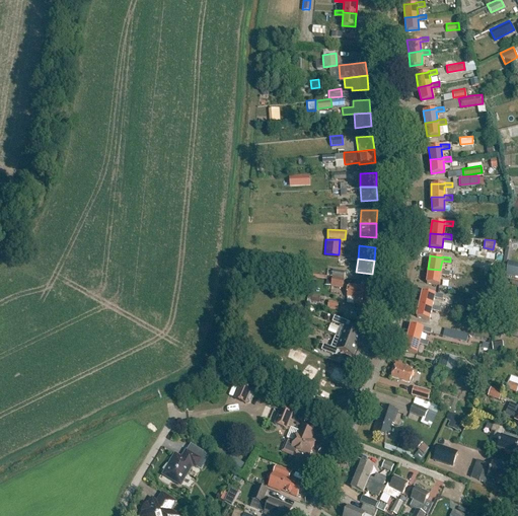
[(486,268),(498,269),(499,259),(486,259),(486,268)]
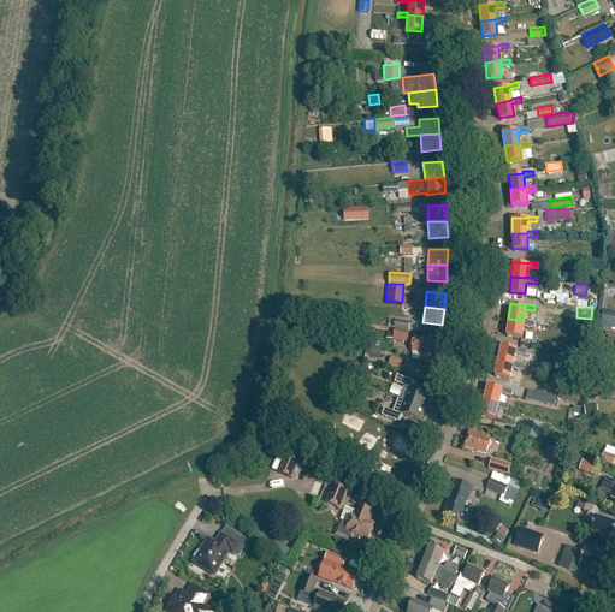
[(614,310),(602,308),(602,310),(597,309),(595,321),(599,322),(599,325),(614,327),(614,310)]
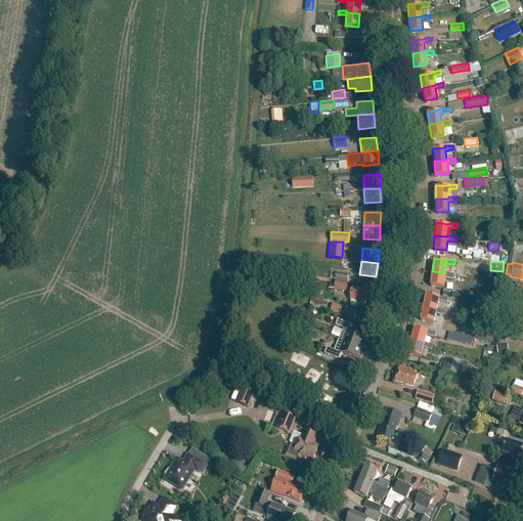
[(453,273),(444,271),(444,272),(432,271),(430,285),(442,287),(444,276),(452,277),(453,273)]
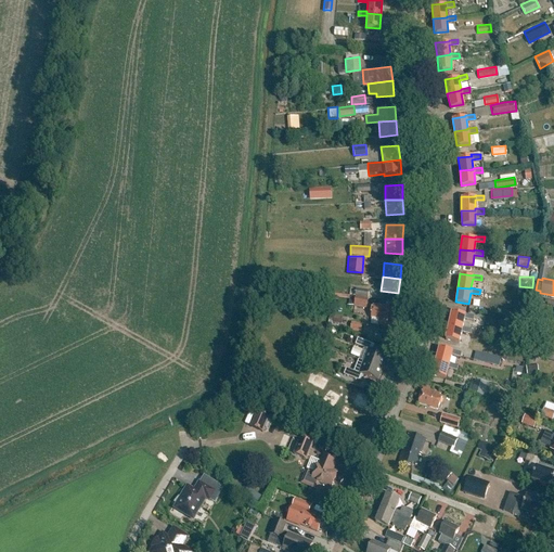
[(349,293),(347,304),(353,305),(365,306),(368,296),(355,294),(349,293)]
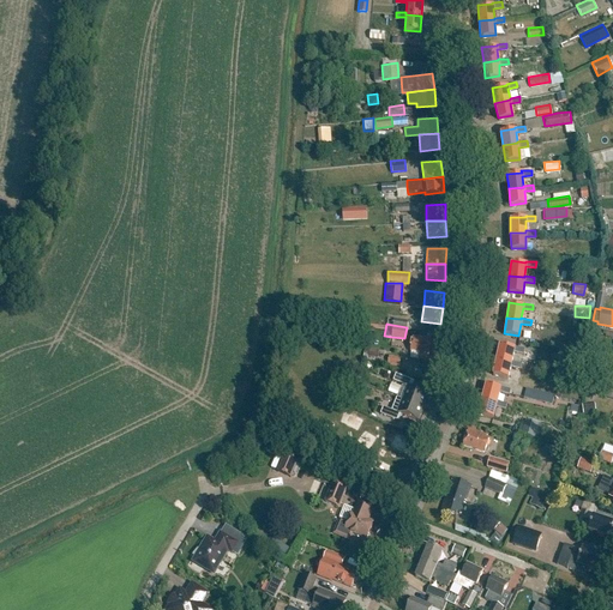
[(436,360),(439,339),(412,336),(409,349),(420,350),(419,356),(436,360)]
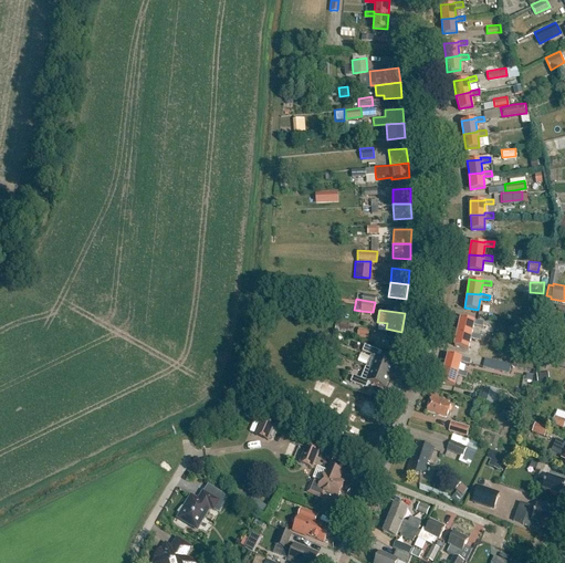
[(460,316),(457,330),(470,333),(471,332),(472,323),(481,325),(482,321),(473,319),(473,320),(460,316)]
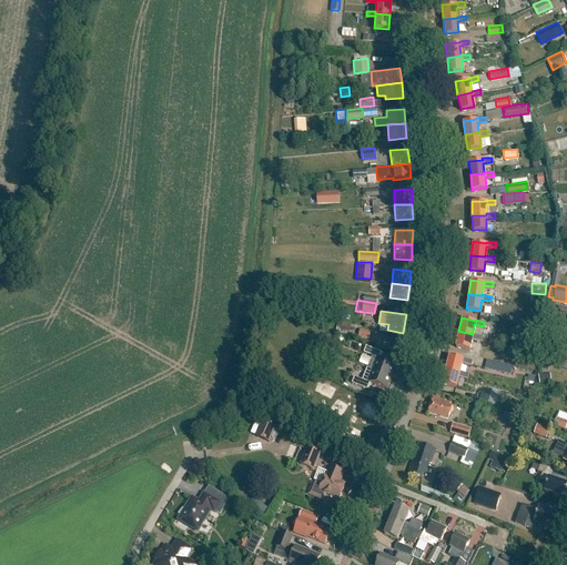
[(357,326),(357,335),(368,336),(370,328),(357,326)]
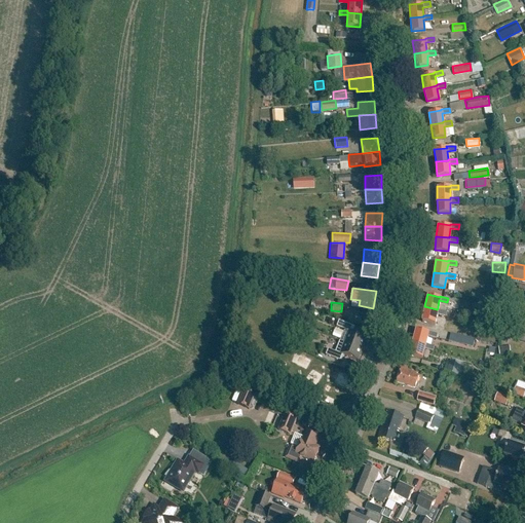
[(424,306),(421,320),(434,323),(437,312),(445,314),(446,310),(438,308),(437,309),(424,306)]
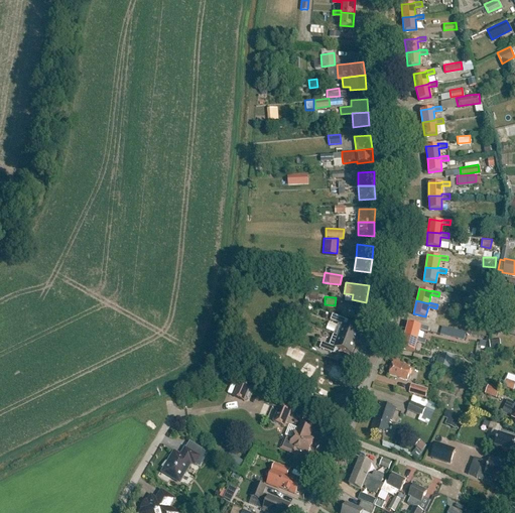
[(342,323),(338,334),(355,340),(360,329),(345,324),(347,317),(332,311),(330,317),(342,323)]
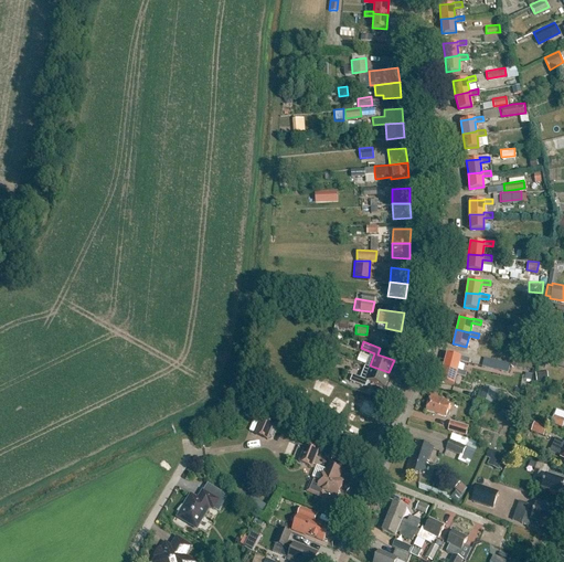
[(481,354),(499,357),(500,349),(481,347),(481,354)]
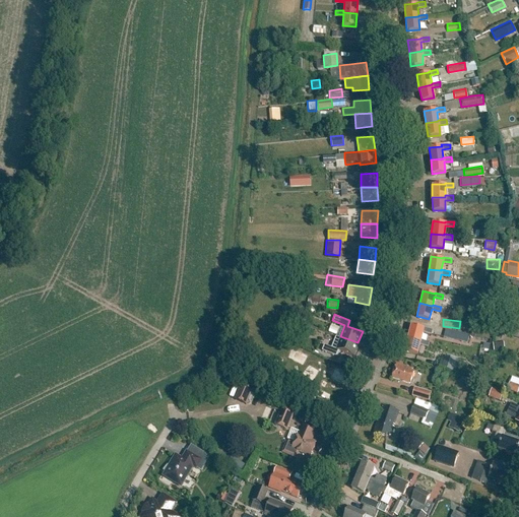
[(500,327),(513,332),(515,326),(503,321),(500,327)]
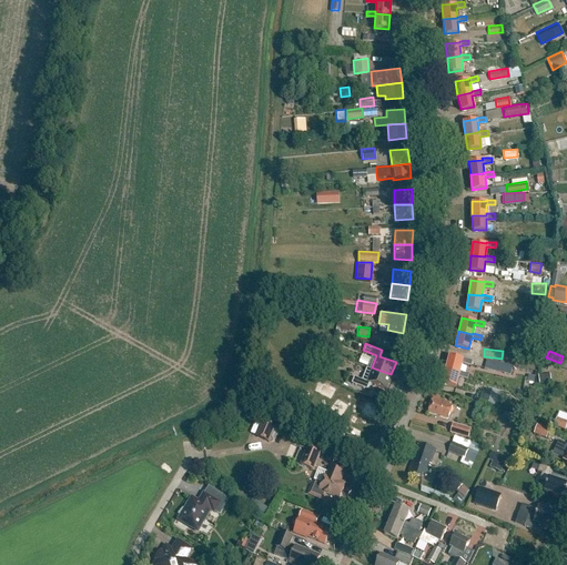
[(471,364),(472,359),(463,356),(462,357),(448,354),(445,367),(458,371),(459,370),(462,361),(471,364)]
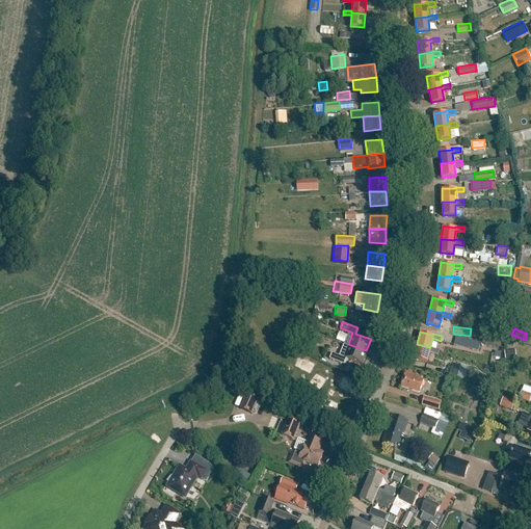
[(455,335),(453,343),(478,348),(479,340),(455,335)]
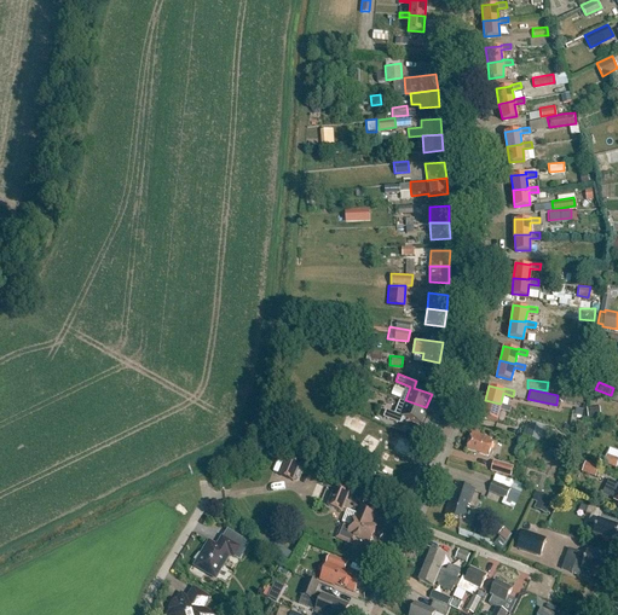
[(421,422),(426,407),(405,400),(405,401),(399,399),(394,411),(385,407),(382,415),(402,422),(404,415),(421,422)]
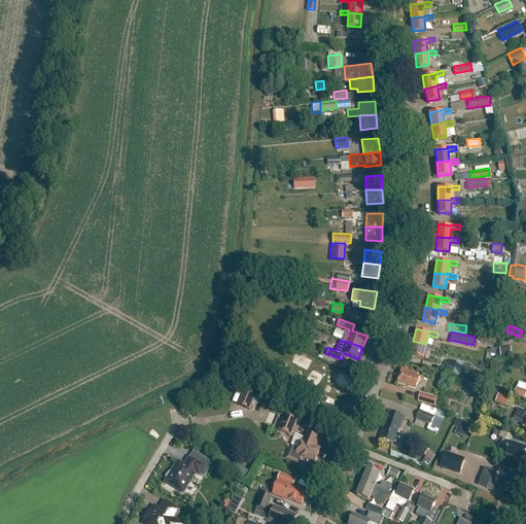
[(413,341),(410,354),(422,357),(424,348),(432,350),(434,345),(426,343),(425,344),(413,341)]
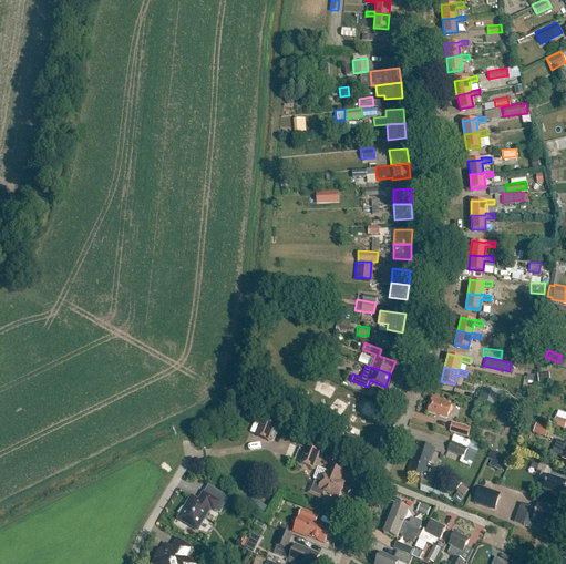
[(513,386),(530,388),(532,371),(514,369),(513,386)]
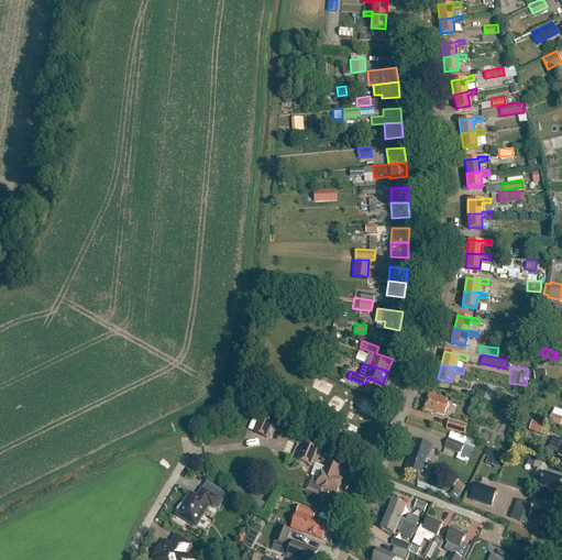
[(533,370),(535,379),(547,377),(546,369),(533,370)]
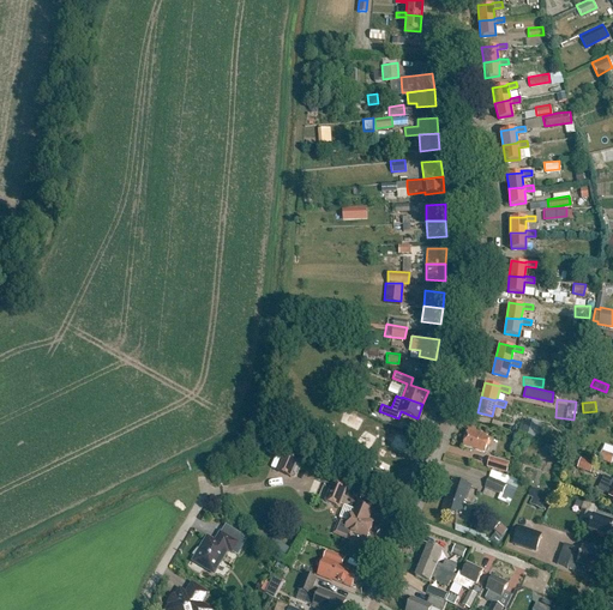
[(533,435),(538,422),(526,418),(521,432),(533,435)]
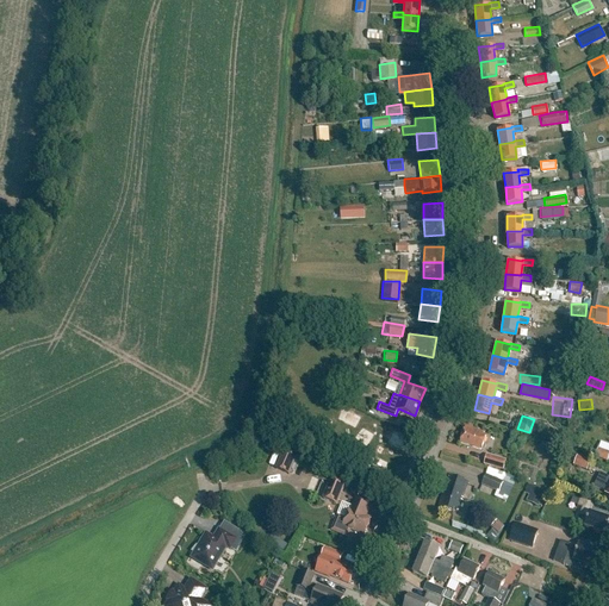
[(482,432),(483,430),(464,424),(459,441),(480,448),(485,433),(482,432)]
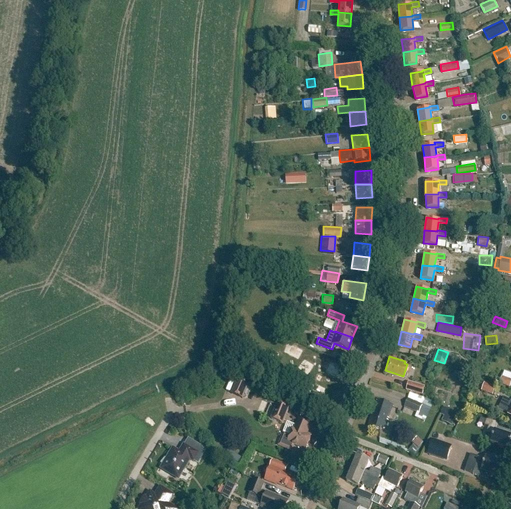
[(509,385),(510,378),(501,375),(498,381),(509,385)]
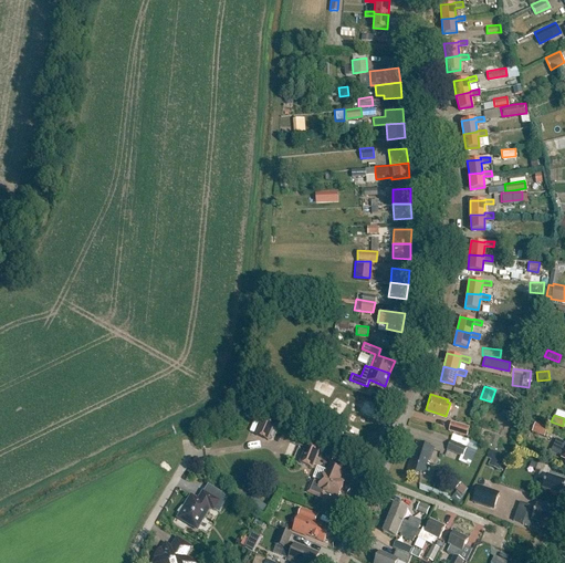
[(274,421),(262,416),(254,434),(267,438),(274,421)]
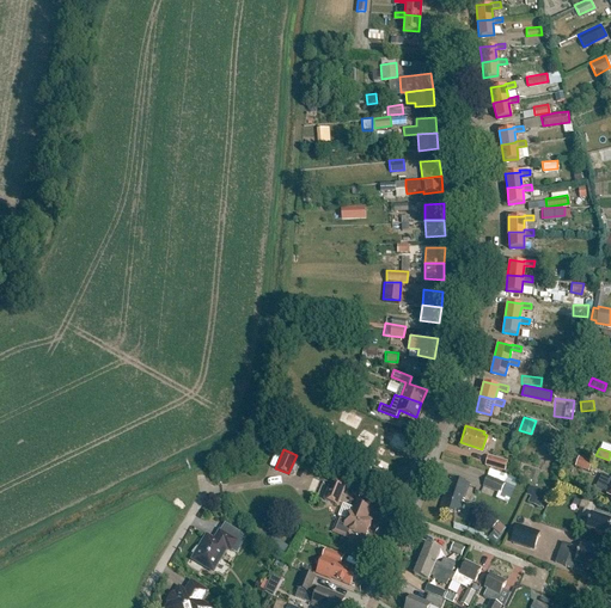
[(487,454),(484,462),(503,468),(506,460),(487,454)]
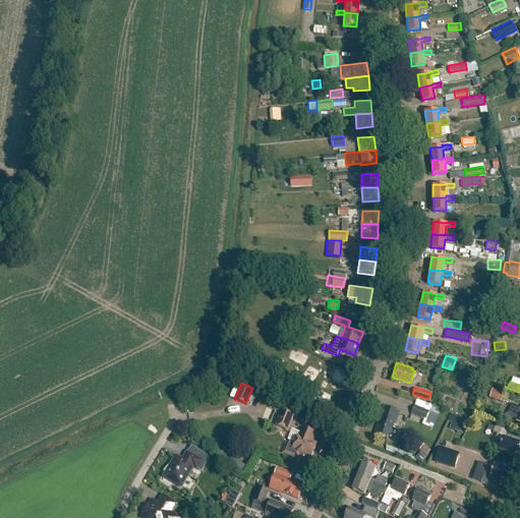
[(501,400),(503,392),(492,388),(488,395),(501,400)]
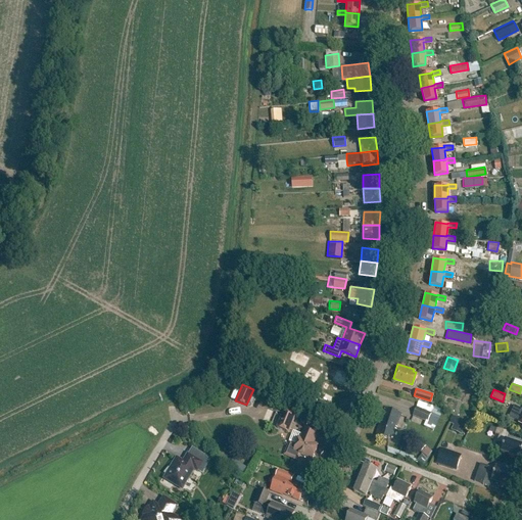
[(514,404),(508,415),(518,420),(518,421),(521,423),(521,408),(520,408),(514,404)]
